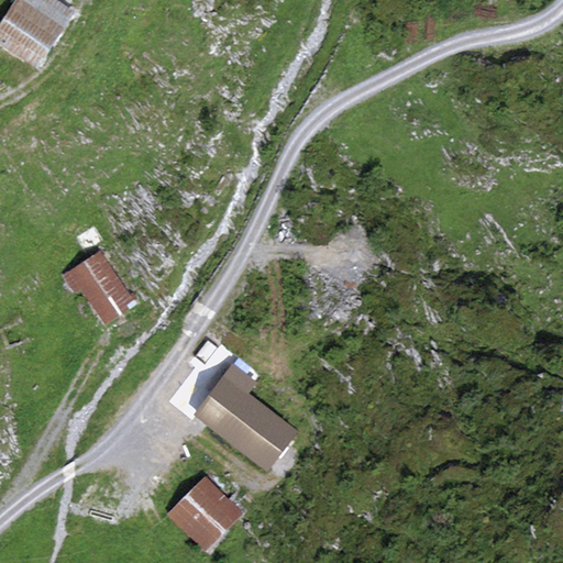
[(74,11),(56,0),(14,0),(0,23),(0,43),(37,67),(74,11)]
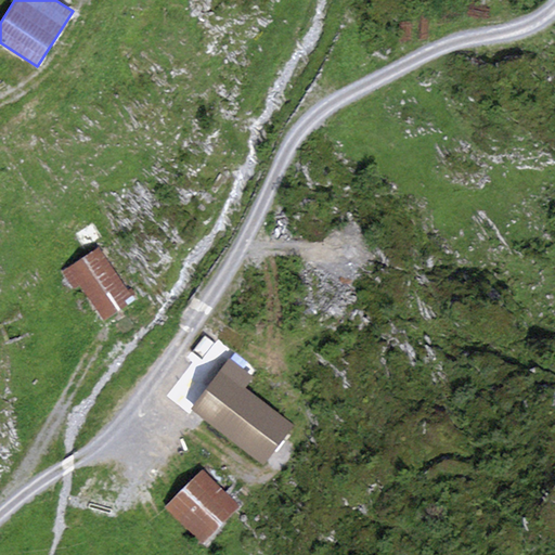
[(72,288),(80,283),(104,320),(134,299),(99,245),(60,271),(72,288)]
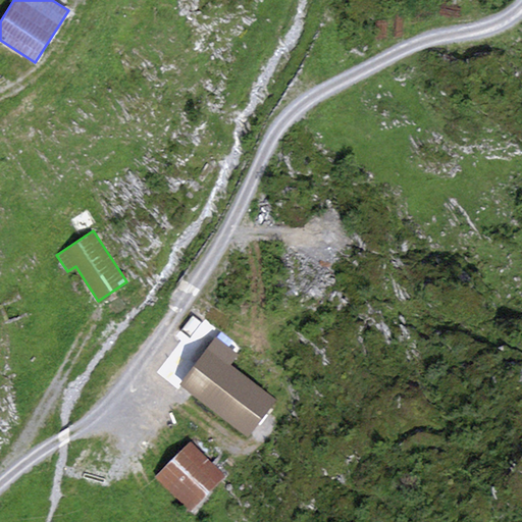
[(215,336),(177,382),(247,437),(276,402),(230,364),(238,355),(215,336)]
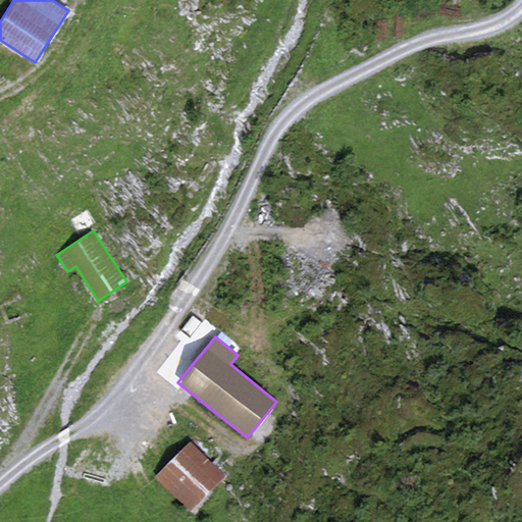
[(191,440),(156,474),(191,510),(225,475),(191,440)]
